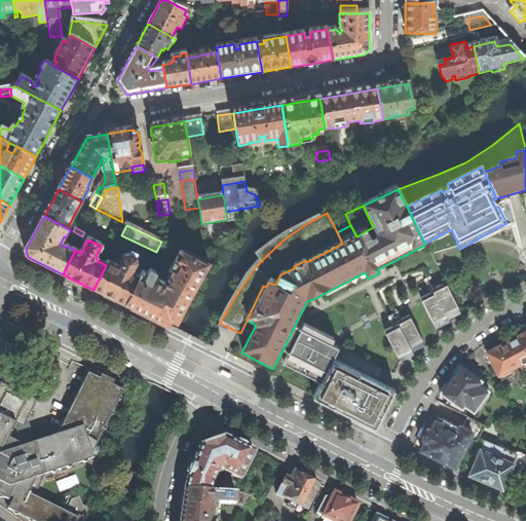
[(171,275),(168,281),(187,291),(193,294),(209,265),(181,251),(168,274),(171,275)]
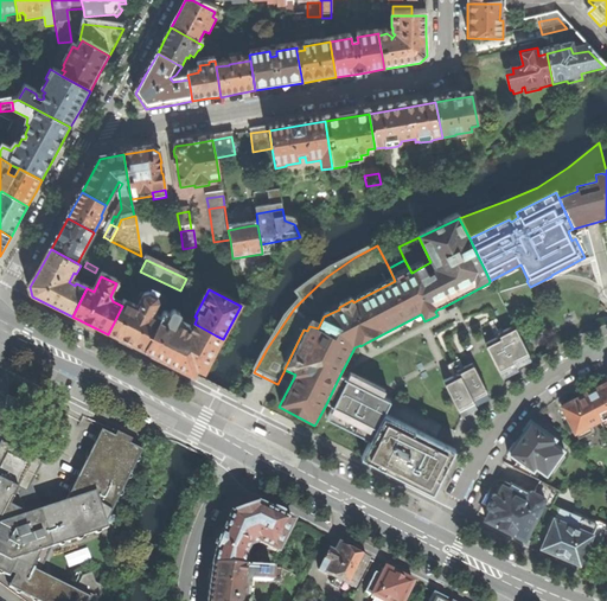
[(289,304),(294,308),(307,295),(301,291),(289,304)]
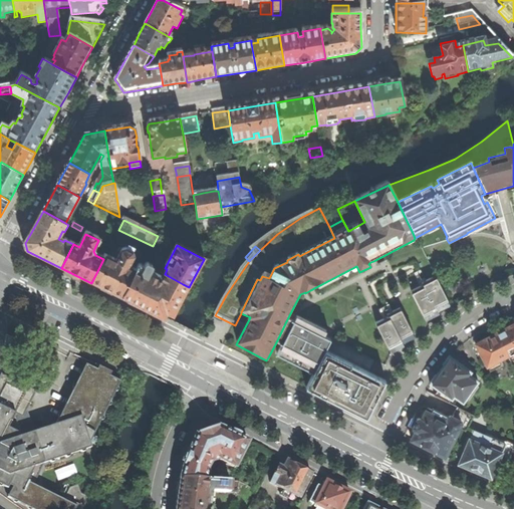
[(134,257),(133,254),(126,251),(121,252),(116,263),(104,257),(103,259),(91,283),(106,290),(122,299),(136,273),(129,270),(135,257),(134,257)]
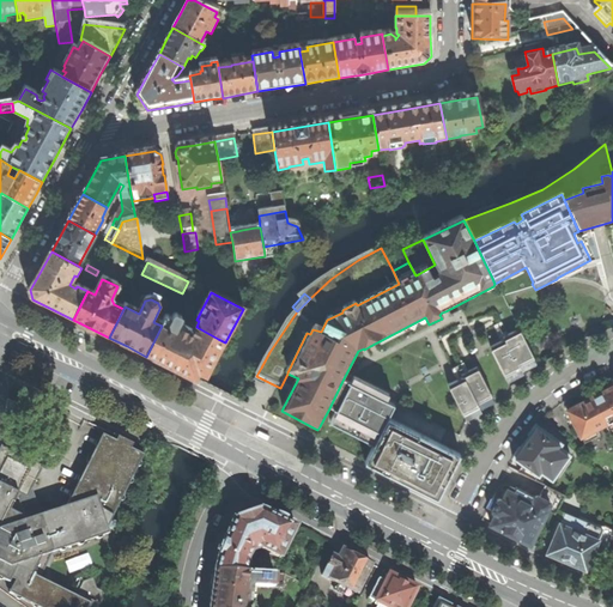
[(153,322),(162,326),(165,319),(169,311),(161,307),(153,322)]
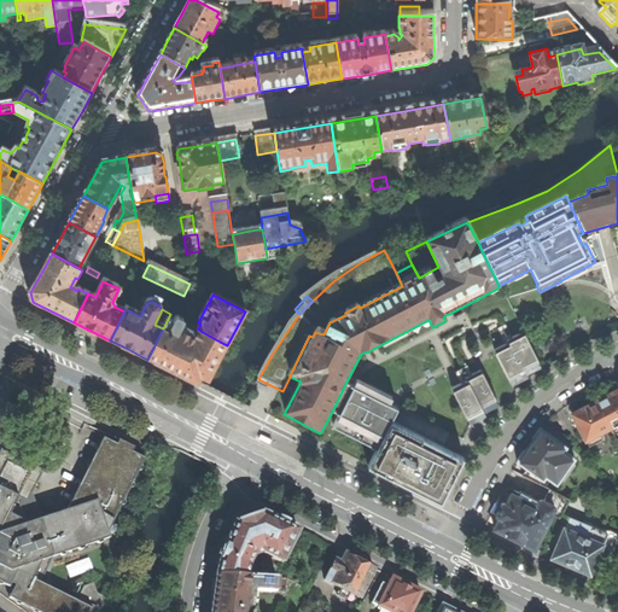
[(200,377),(220,342),(198,330),(194,337),(181,331),(184,326),(182,322),(178,320),(174,321),(174,324),(167,321),(163,328),(147,360),(158,365),(188,380),(197,384),(200,377)]
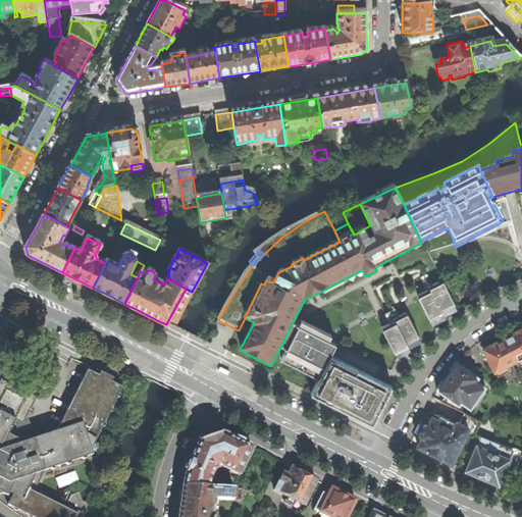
[(431,289),(432,291),(418,298),(433,328),(448,322),(447,319),(459,313),(444,282),(431,289)]
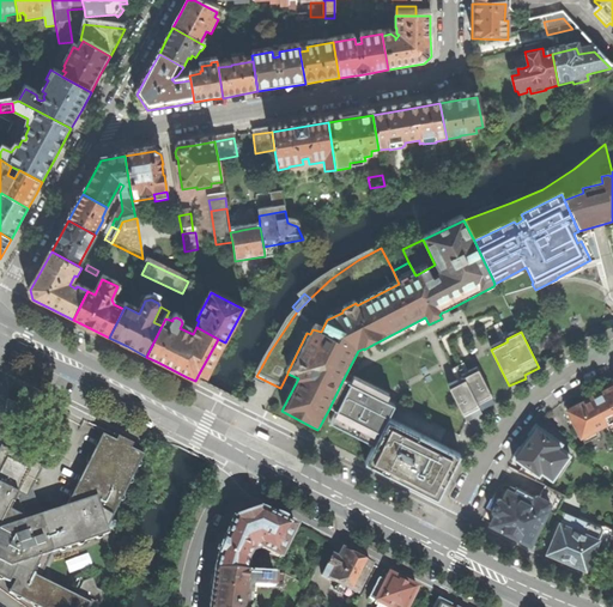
[(218,339),(199,374),(206,377),(225,343),(218,339)]
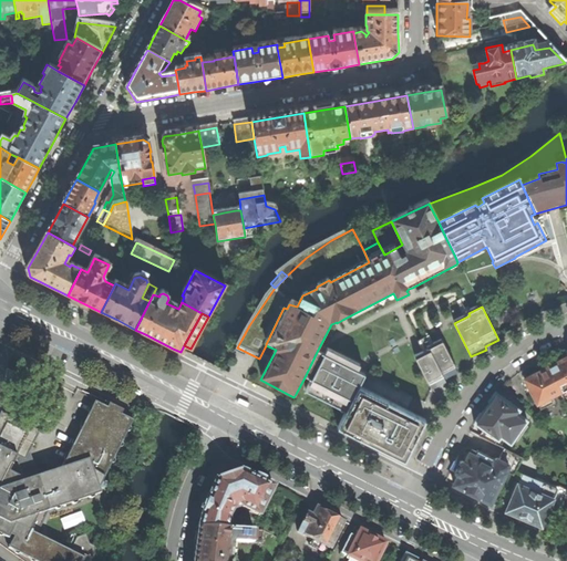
[(430,349),(431,351),(428,352),(420,356),(415,359),(432,392),(436,390),(447,384),(446,382),(460,375),(443,342),(430,349)]
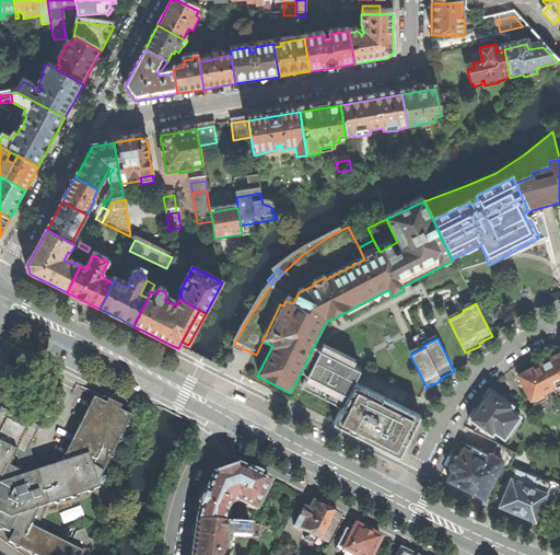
[(185,351),(188,345),(182,342),(178,348),(185,351)]
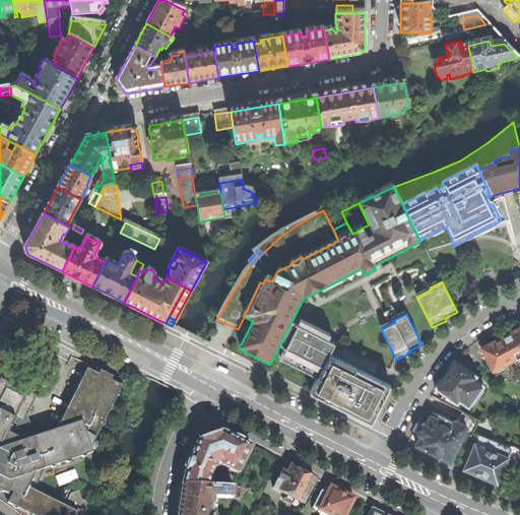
[(335,345),(329,342),(332,337),(302,322),(299,327),(295,325),(290,323),(279,346),(287,350),(281,361),(312,376),(317,366),(324,369),(329,359),(335,345)]
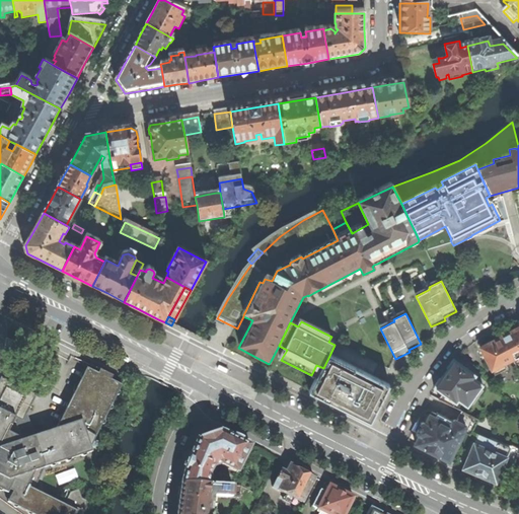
[(518,331),(511,336),(501,341),(512,363),(518,359),(518,331)]
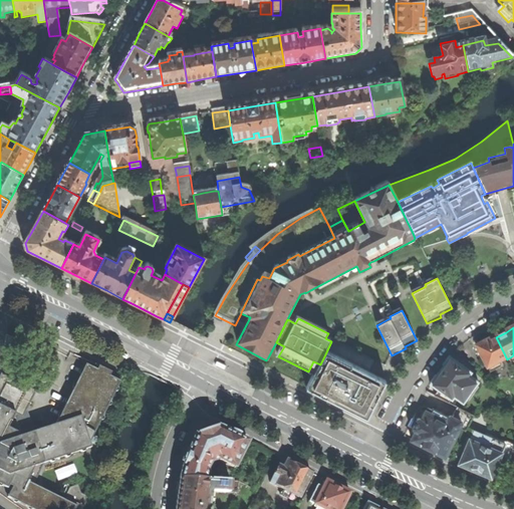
[(487,369),(490,375),(501,369),(498,364),(507,359),(496,337),(484,342),(475,347),(487,370),(487,369)]
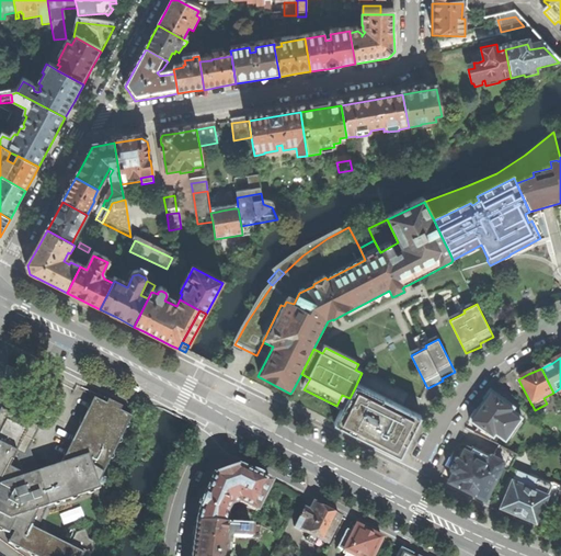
[(139,393),(128,387),(126,392),(134,396),(137,397),(138,395),(139,393)]
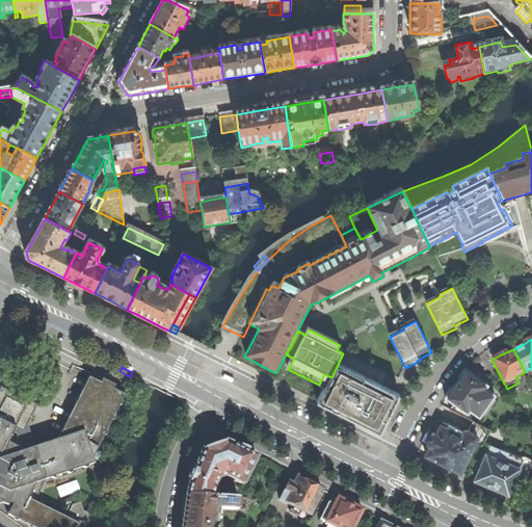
[(341,369),(337,367),(331,377),(317,405),(379,437),(398,399),(382,391),(341,369)]
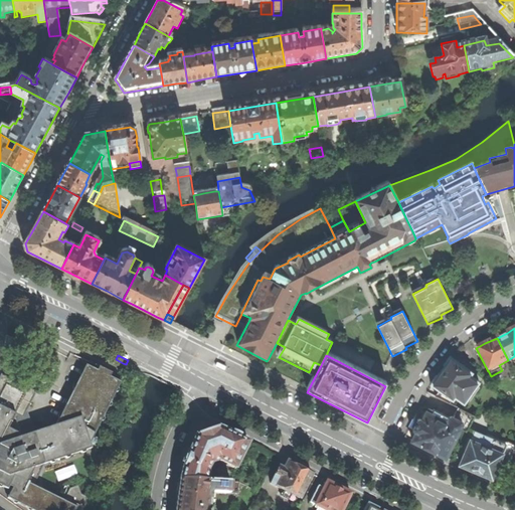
[(96,375),(118,386),(120,383),(73,360),(72,362),(86,368),(83,372),(92,376),(96,375)]
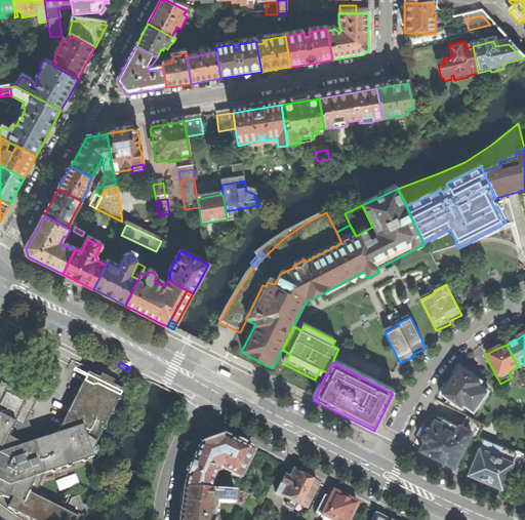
[(447,402),(460,412),(462,408),(473,415),(488,394),(479,387),(481,384),(458,367),(450,380),(439,395),(447,402)]
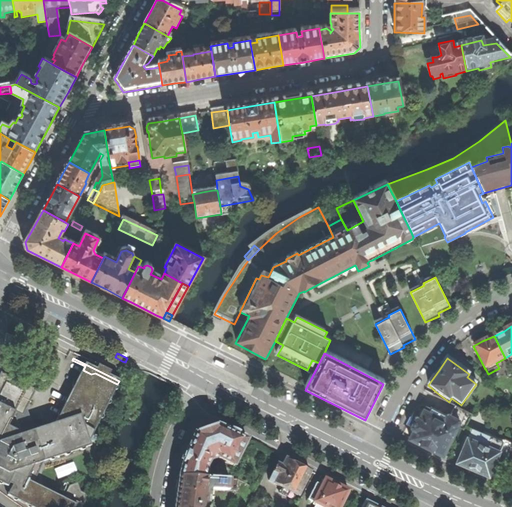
[(215,365),(225,370),(227,366),(219,362),(217,361),(216,363),(215,365)]
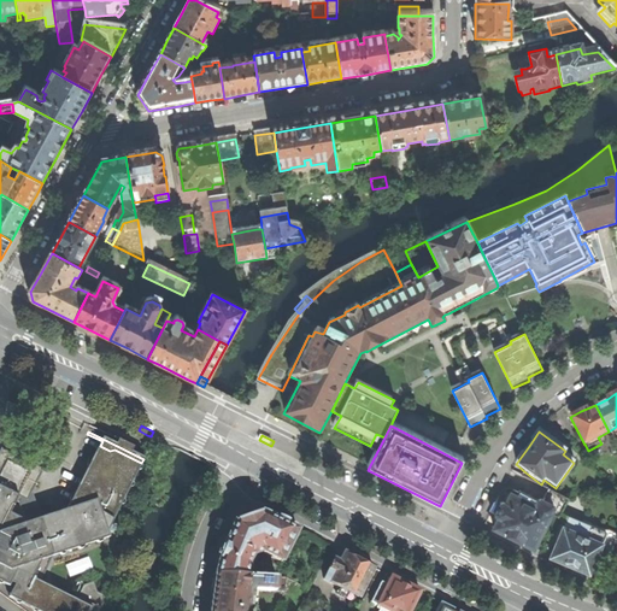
[(72,605),(39,588),(30,585),(40,564),(107,542),(103,528),(111,526),(141,463),(115,450),(110,451),(100,446),(65,516),(28,528),(9,518),(17,500),(0,492),(0,587),(9,591),(10,588),(15,591),(10,603),(25,610),(100,610),(105,603),(97,598),(92,588),(82,592),(78,599),(76,598),(72,605)]
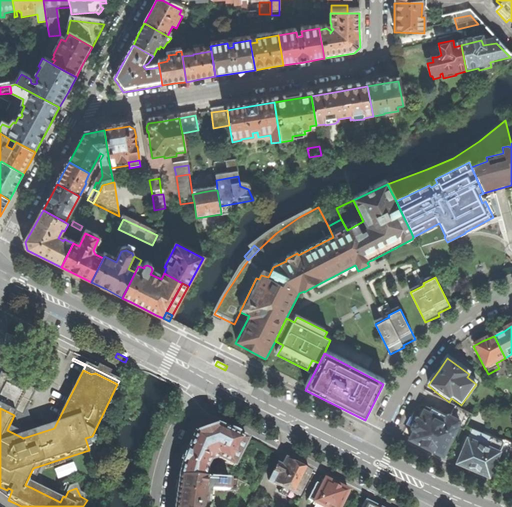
[(447,405),(449,402),(436,392),(433,398),(447,405)]
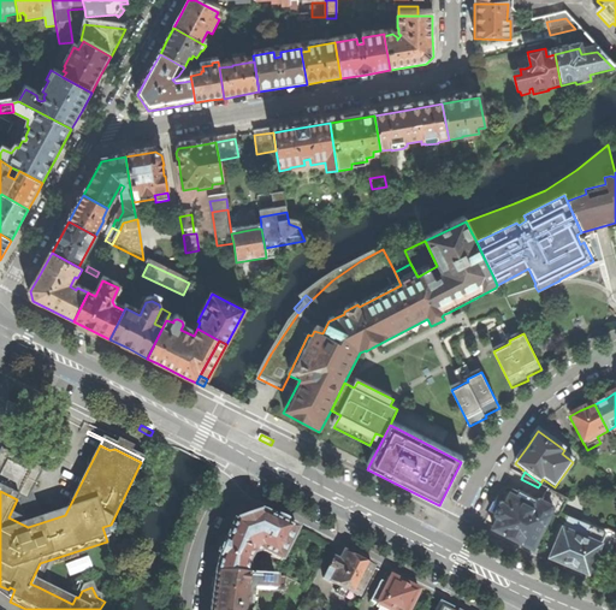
[(552,513),(550,517),(558,521),(568,501),(564,502),(548,492),(542,504),(551,509),(552,513)]
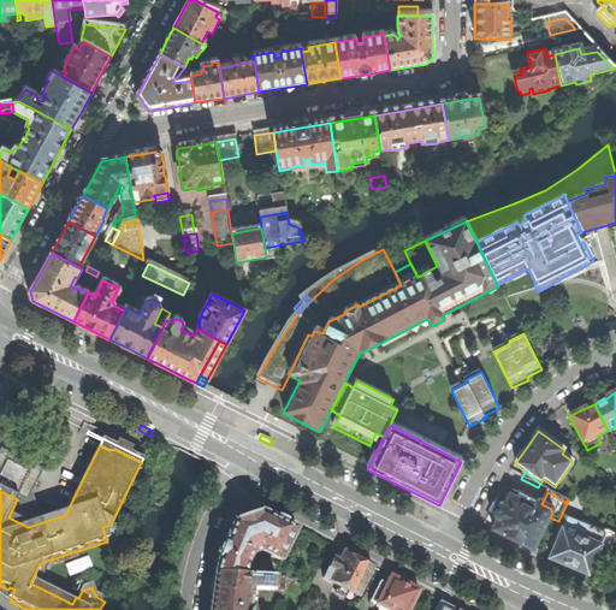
[(537,505),(519,496),(515,501),(509,498),(504,508),(502,507),(499,508),(495,517),(495,521),(497,522),(492,532),(510,540),(514,543),(533,552),(550,517),(552,513),(551,509),(542,504),(540,504),(537,505)]
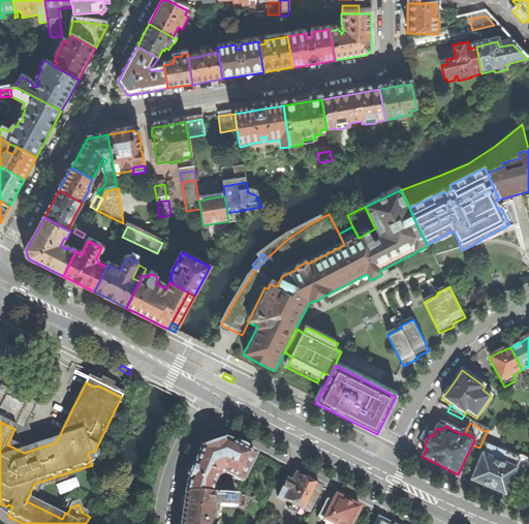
[(186,486),(184,496),(212,498),(213,488),(217,481),(224,478),(241,486),(254,459),(224,443),(200,452),(192,470),(186,486)]
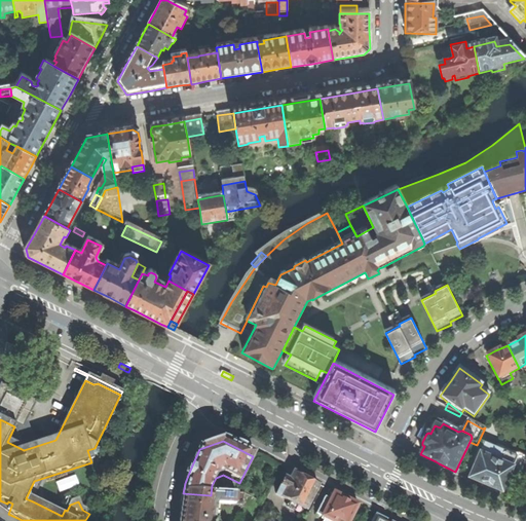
[(518,459),(516,458),(486,446),(483,454),(481,453),(470,479),(480,483),(492,488),(502,493),(503,491),(505,492),(510,482),(508,481),(512,472),(518,459)]
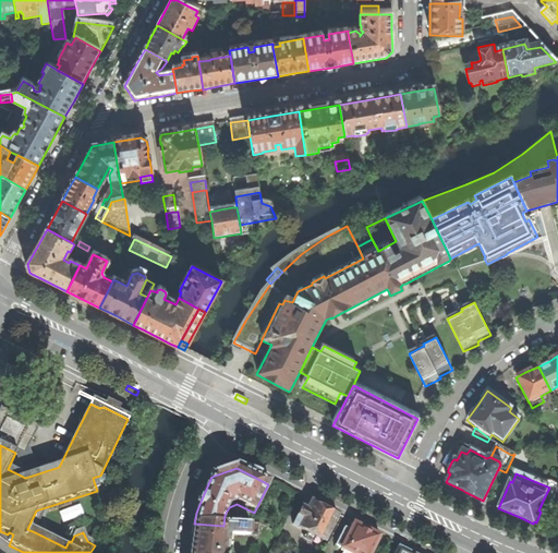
[(557,489),(557,488),(548,483),(547,487),(549,488),(543,501),(552,504),(557,489)]
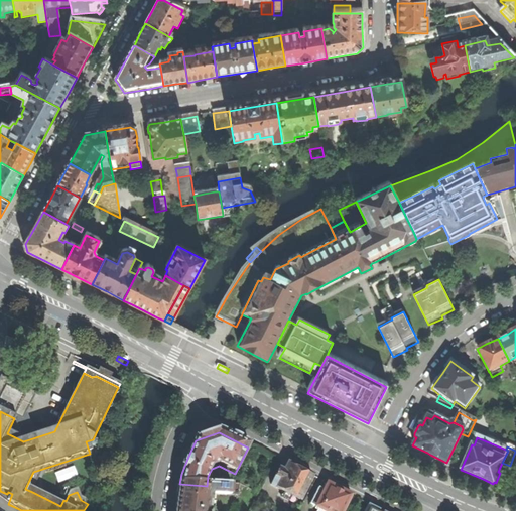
[(279,472),(271,489),(299,503),(311,479),(300,474),(288,468),(284,475),(279,472)]
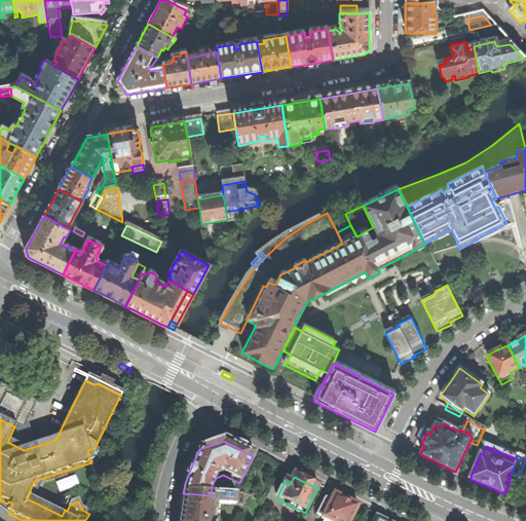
[(65,487),(45,495),(49,505),(69,496),(65,487)]
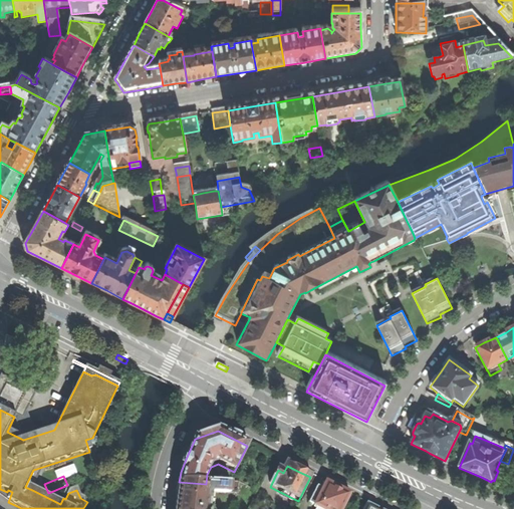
[(230,496),(231,486),(206,484),(179,482),(176,495),(177,495),(176,502),(175,508),(209,508),(210,495),(230,496)]
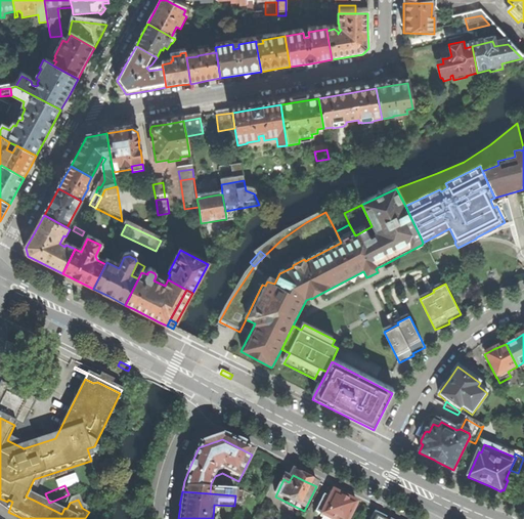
[(323,499),(315,516),(320,518),(350,518),(356,507),(343,500),(333,494),(329,502),(323,499)]
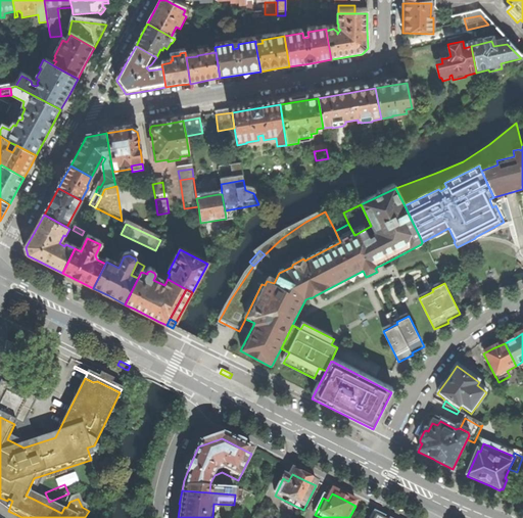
[(240,505),(243,495),(235,495),(234,505),(240,505)]
